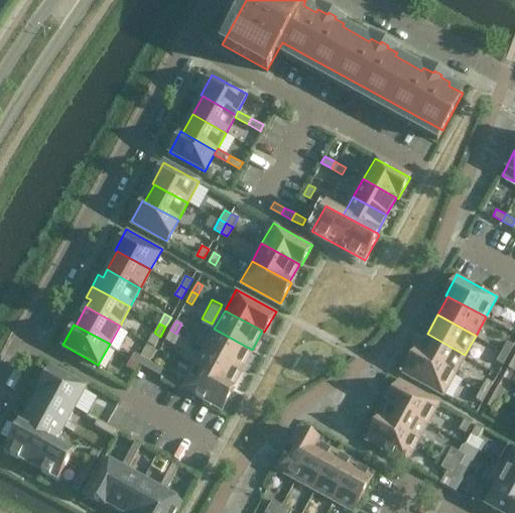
[(214,329),(204,348),(241,369),(252,350),(214,329)]
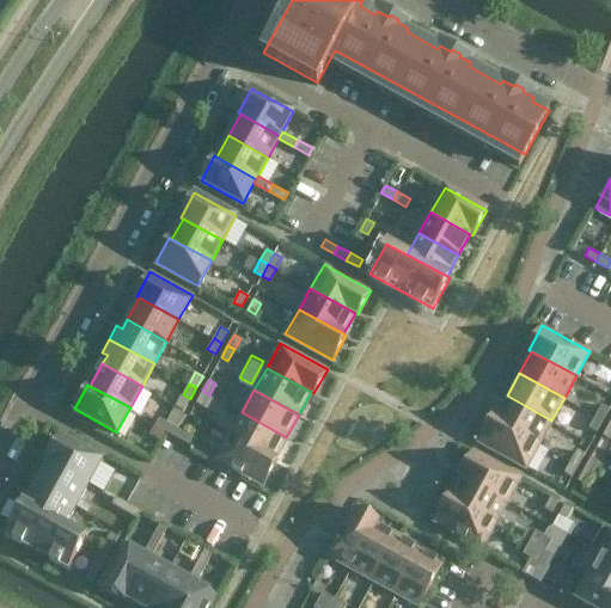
[(209,395),(202,391),(196,403),(202,406),(209,395)]
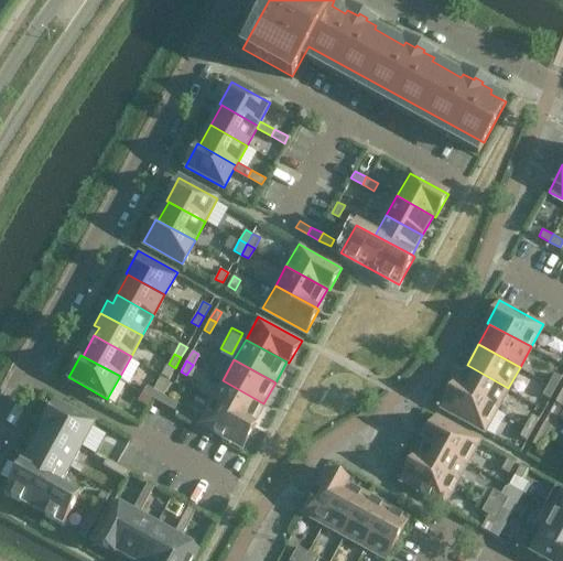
[(467,365),(456,385),(497,408),(508,388),(467,365)]
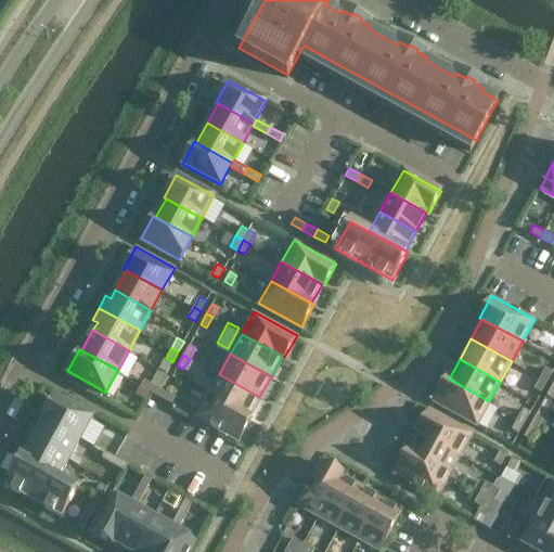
[(545,367),(540,377),(548,381),(553,371),(545,367)]
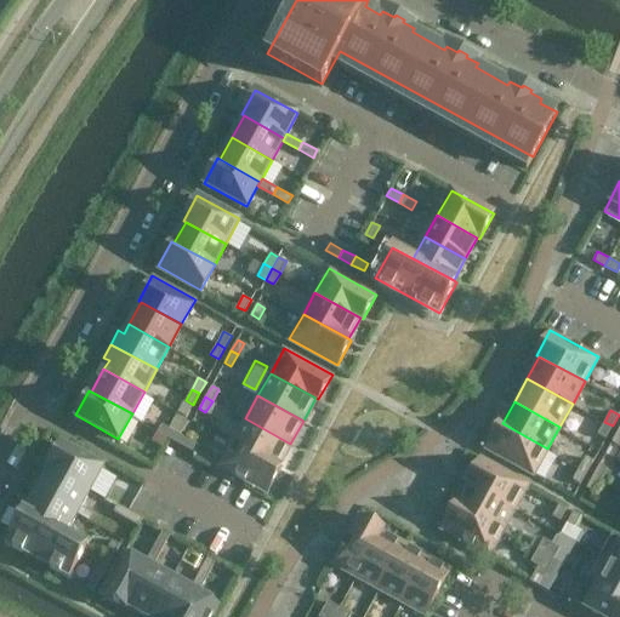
[(245,418),(233,440),(279,466),(290,444),(245,418)]
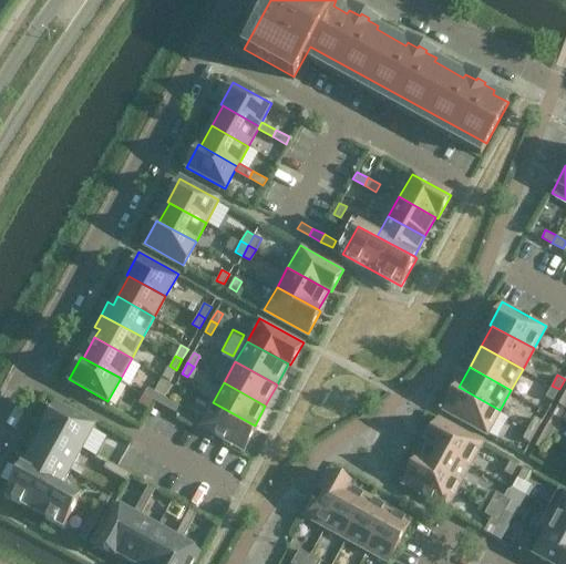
[(500,410),(459,387),(455,386),(443,408),(487,432),(500,410)]
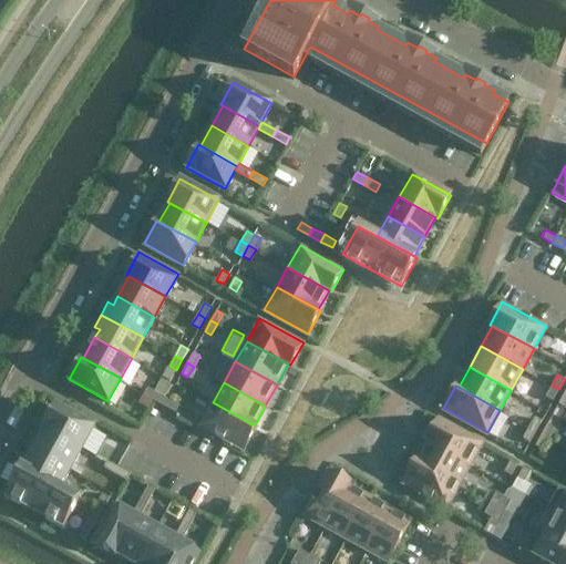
[(559,389),(552,386),(546,396),(554,400),(559,389)]
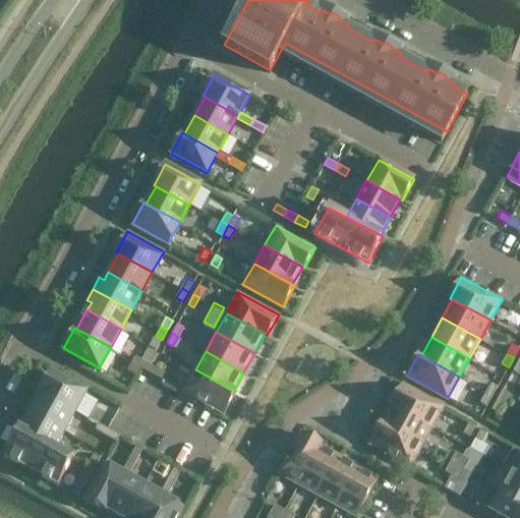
[(132,361),(142,367),(147,361),(135,355),(132,361)]
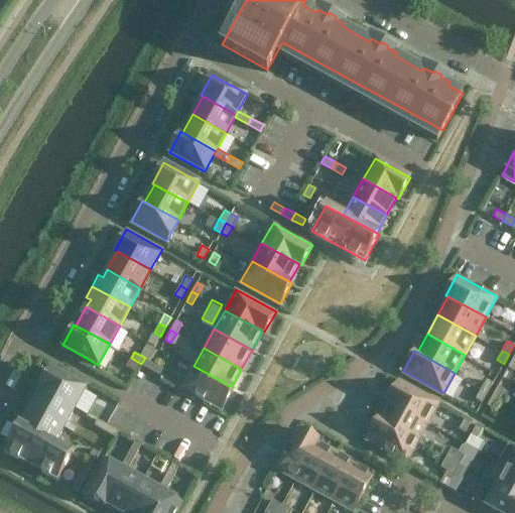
[(141,364),(152,370),(155,363),(145,358),(141,364)]
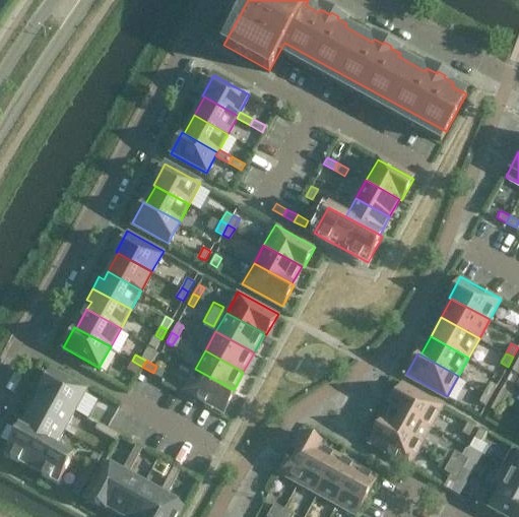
[(156,366),(153,373),(164,379),(167,372),(156,366)]
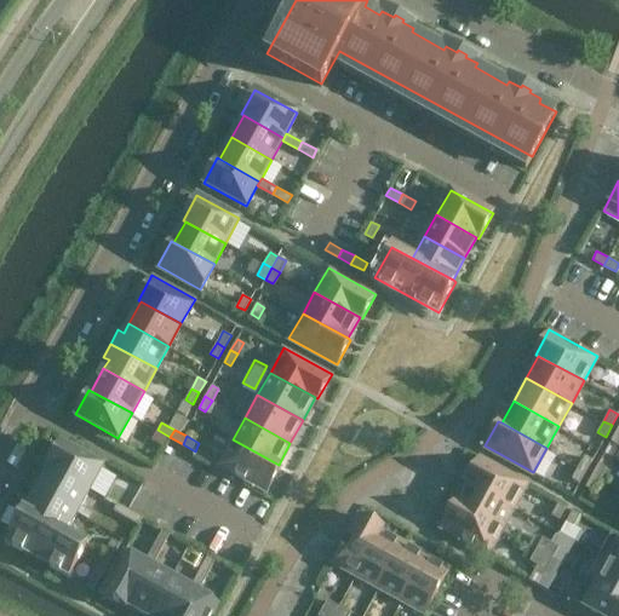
[(279,465),(233,439),(219,464),(267,490),(281,466),(279,465)]
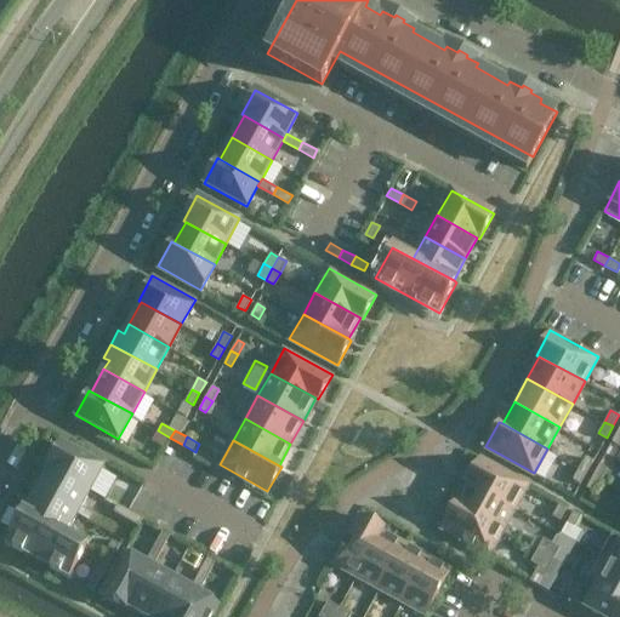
[(46,467),(50,468),(90,491),(103,466),(61,443),(46,467)]
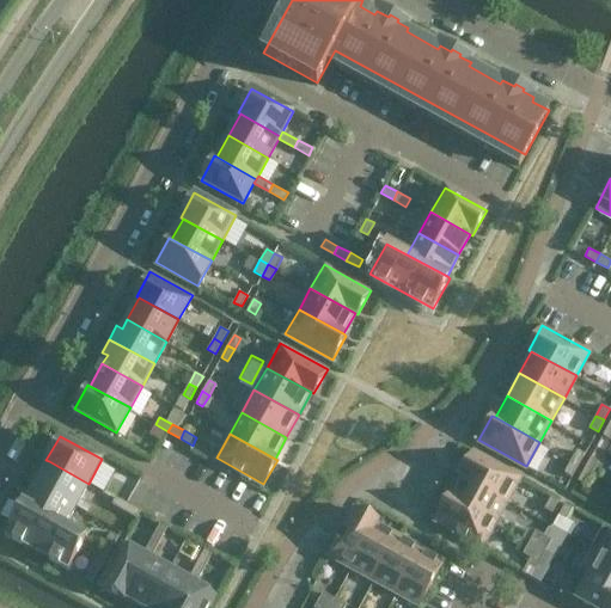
[(459,474),(462,476),(507,501),(520,476),(474,449),(459,474)]
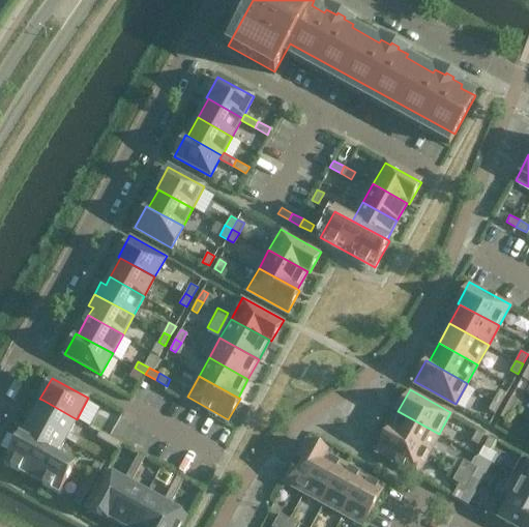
[(500,389),(495,399),(500,402),(506,392),(500,389)]
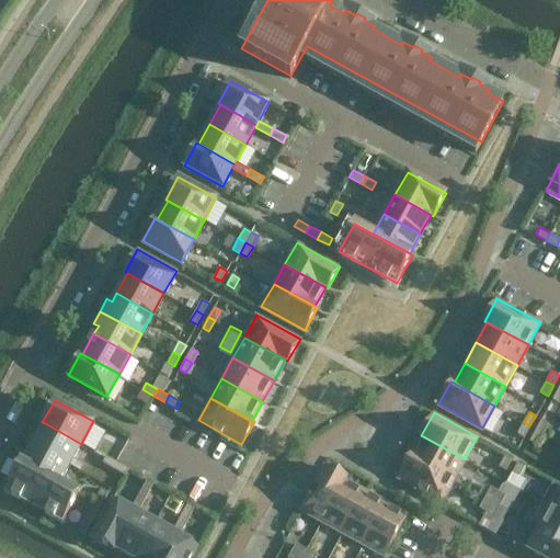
[(541,420),(536,430),(543,433),(548,423),(541,420)]
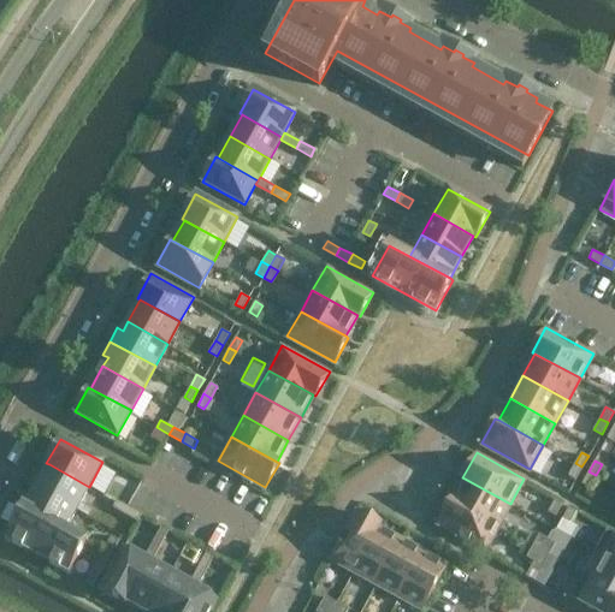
[(581,467),(575,463),(569,475),(575,479),(581,467)]
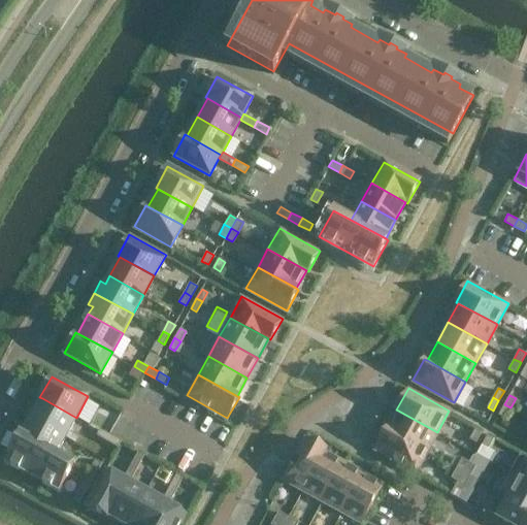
[(42,398),(32,417),(66,436),(76,418),(42,398)]
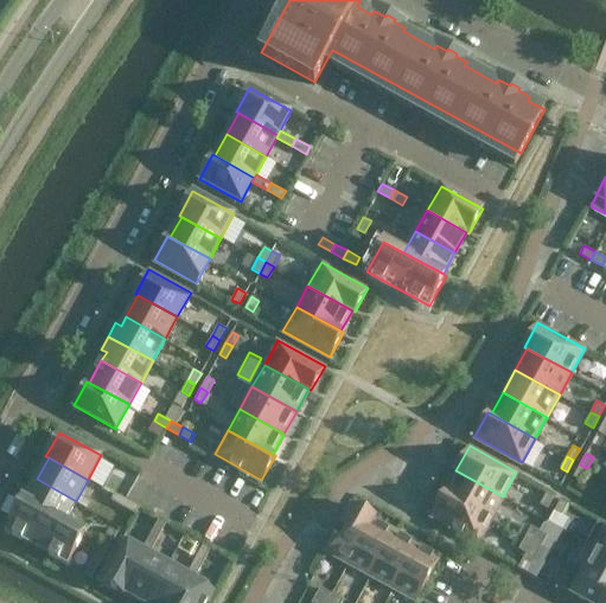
[(587,468),(580,464),(574,476),(581,480),(587,468)]
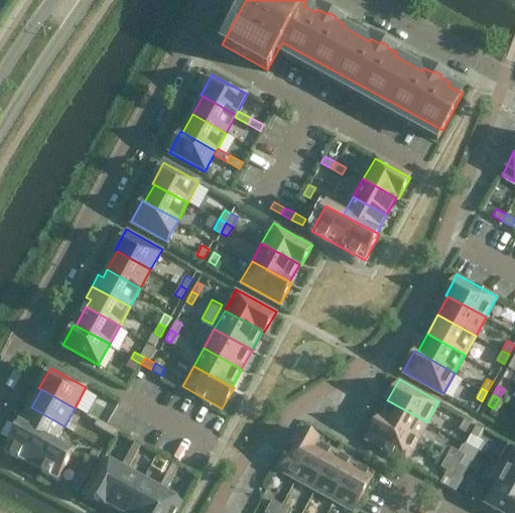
[(389,401),(380,419),(417,439),(427,422),(389,401)]
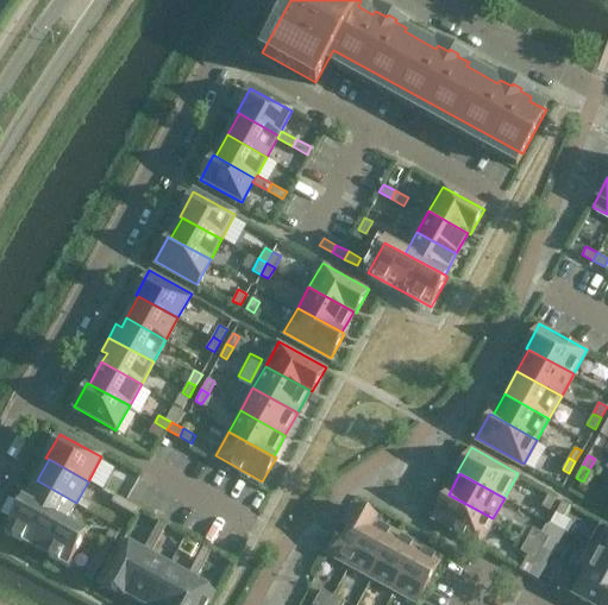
[(37,480),(25,502),(64,524),(76,503),(37,480)]
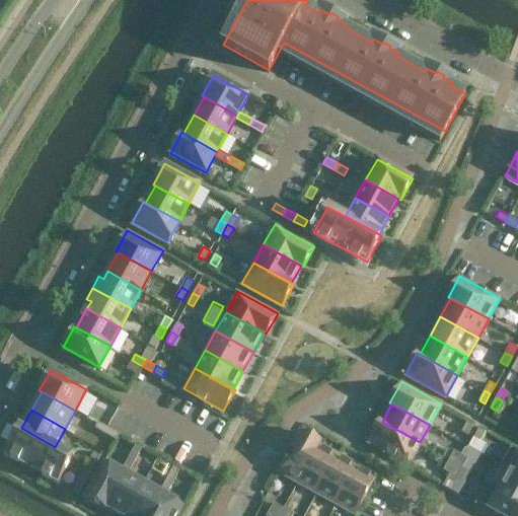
[(420,442),(382,422),(380,420),(368,441),(409,463),(420,442)]
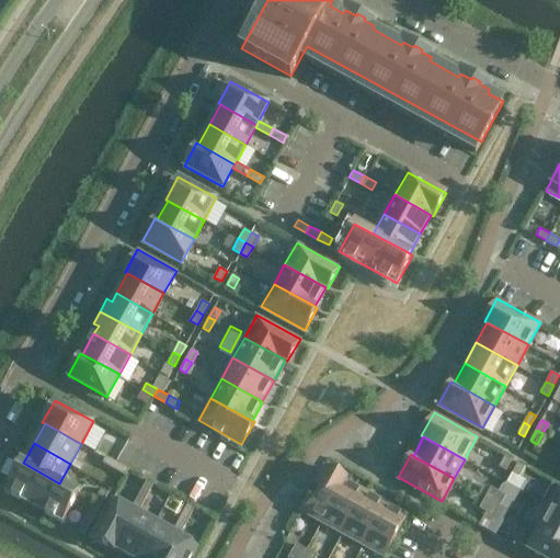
[(102,462),(114,468),(118,462),(106,455),(102,462)]
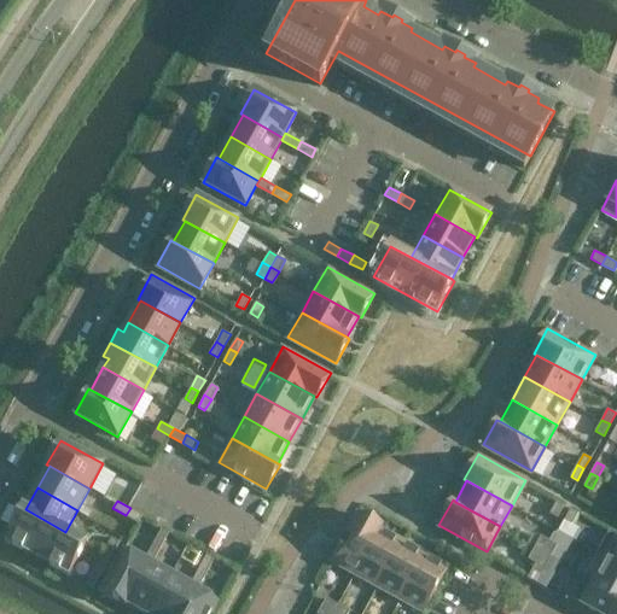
[(549,513),(558,516),(564,504),(557,501),(549,513)]
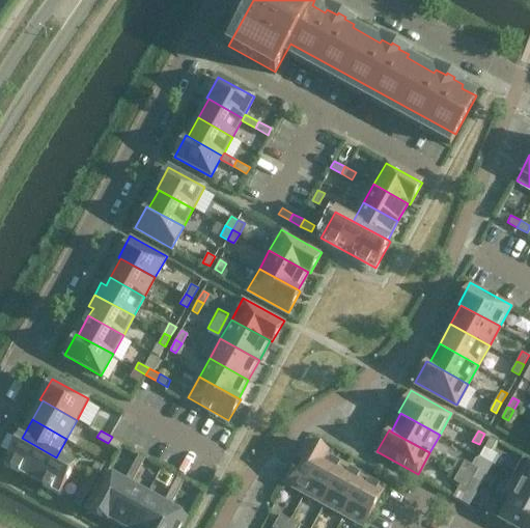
[(5,463),(59,493),(74,467),(56,457),(22,438),(20,437),(5,463)]
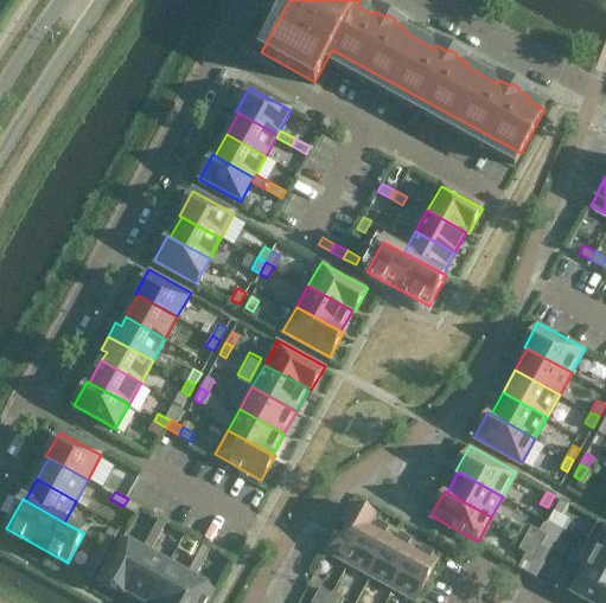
[(128,499),(123,506),(135,513),(140,505),(128,499)]
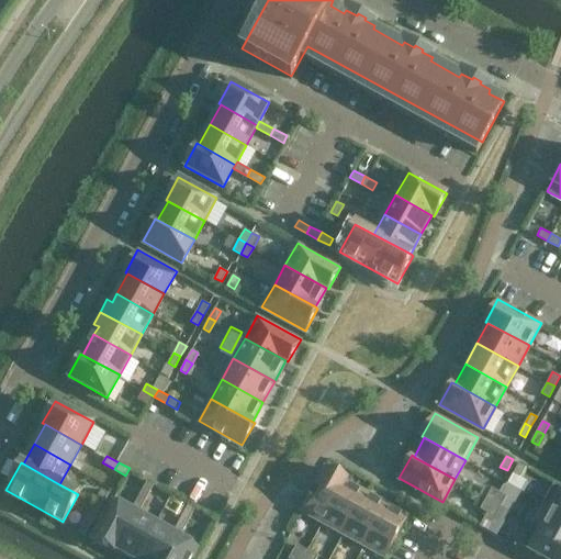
[(513,472),(520,477),(526,467),(518,462),(513,472)]
